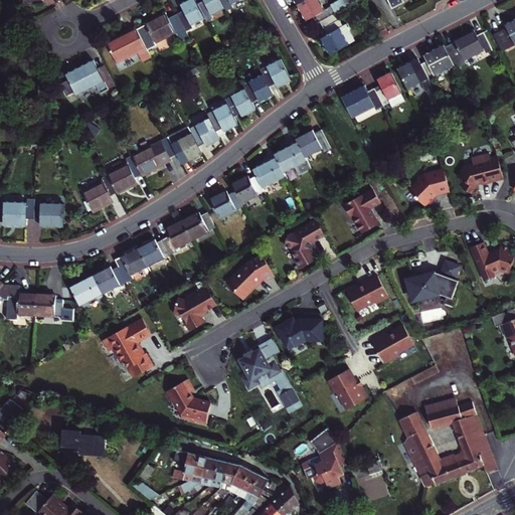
[(178,13),(186,30),(193,27),(191,24),(205,17),(198,3),(196,0),(188,0),(181,4),(184,10),(178,13)]
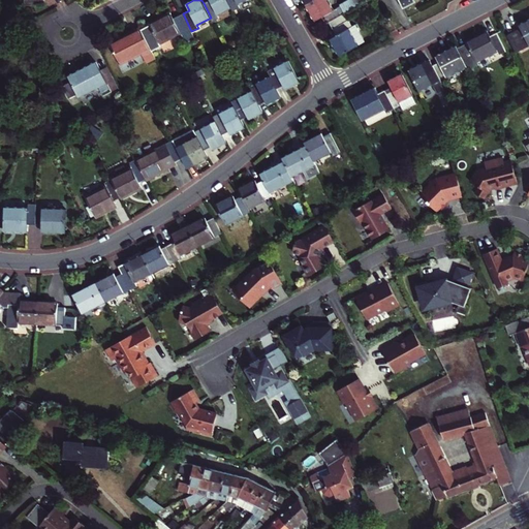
[(227,0),(209,0),(204,3),(211,18),(213,21),(219,18),(217,14),(231,7),(227,0)]
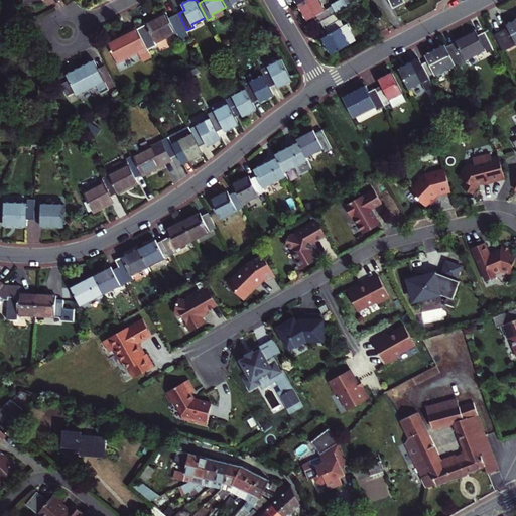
[(222,0),(226,7),(227,10),(234,7),(232,4),(239,0),(222,0)]
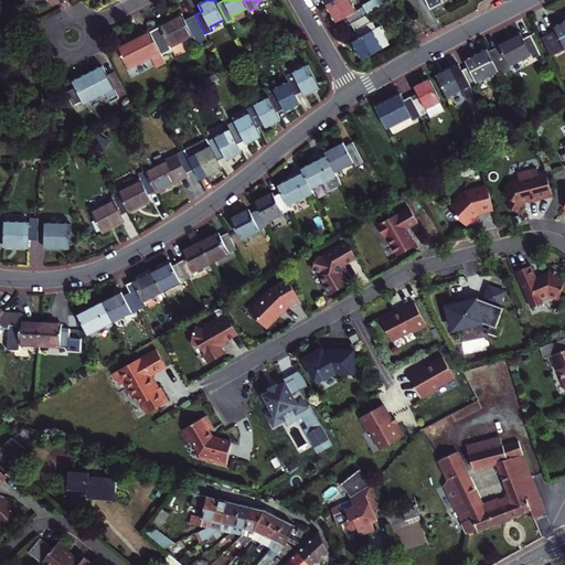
[(349,0),(331,0),(324,3),(336,22),(342,18),(347,25),(350,23),(363,16),(359,8),(355,10),(349,0)]
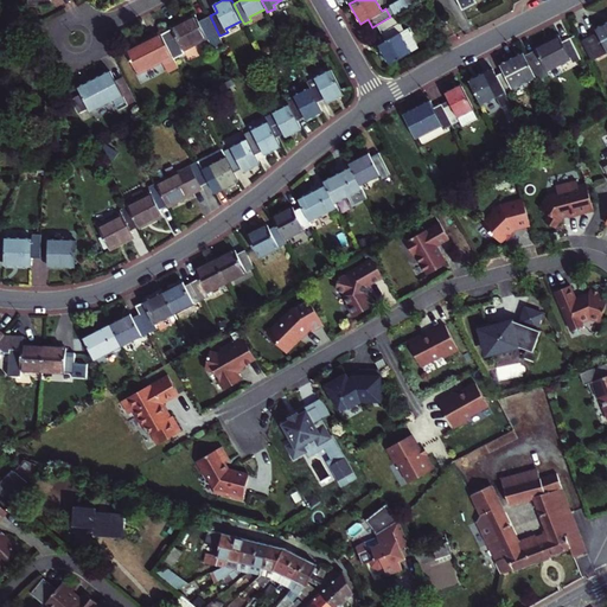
[(390,17),(394,14),(407,7),(402,0),(400,0),(385,8),(390,17)]
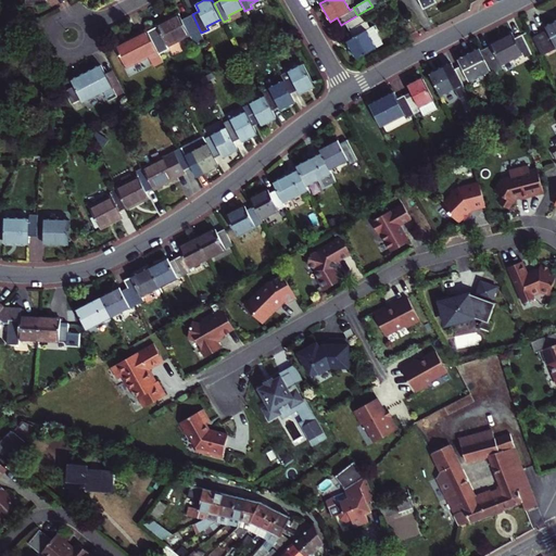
[(420,0),(426,9),(438,2),(437,0),(420,0)]
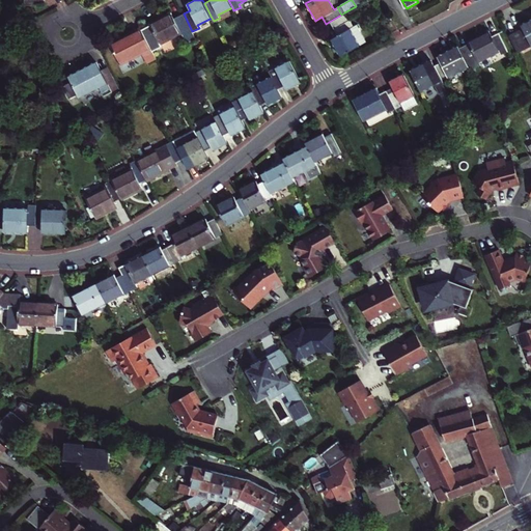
[(183,36),(192,31),(184,14),(173,19),(170,12),(149,23),(150,25),(142,29),(152,51),(161,46),(160,44),(180,33),(183,36)]
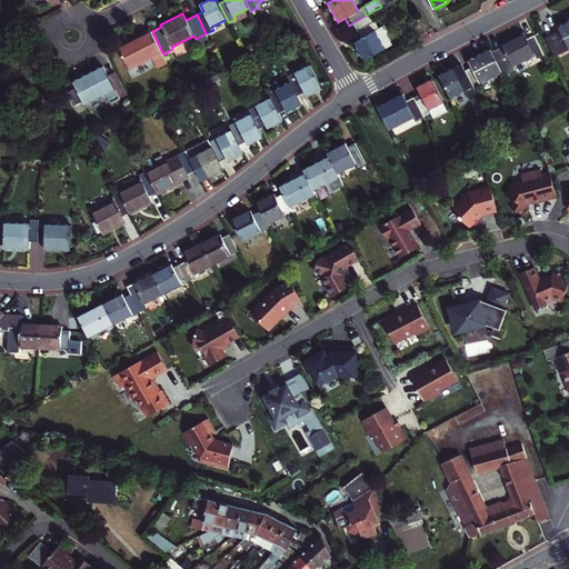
[(366,16),(352,23),(361,38),(355,41),(365,59),(383,48),(383,47),(389,43),(380,27),(378,29),(369,13),(366,16)]
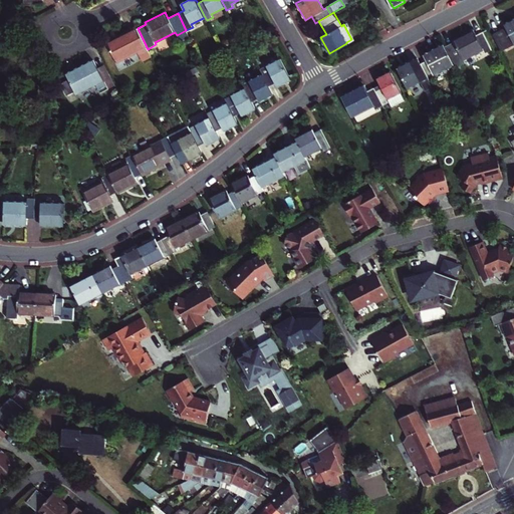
[(377,31),(386,27),(377,14),(373,16),(375,20),(372,22),(377,31)]
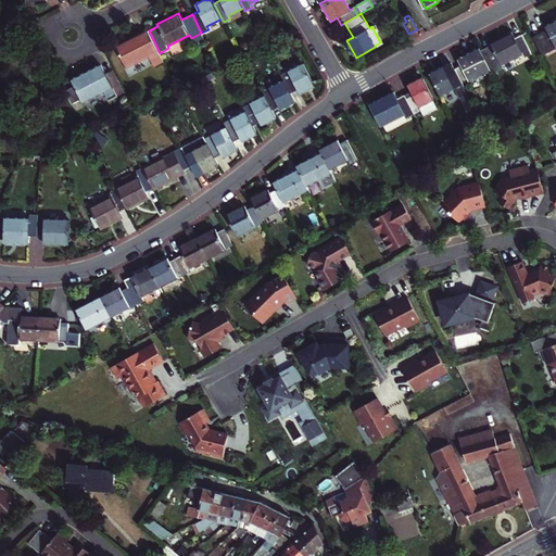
[(533,43),(543,62),(555,54),(555,26),(547,32),(548,35),(533,43)]
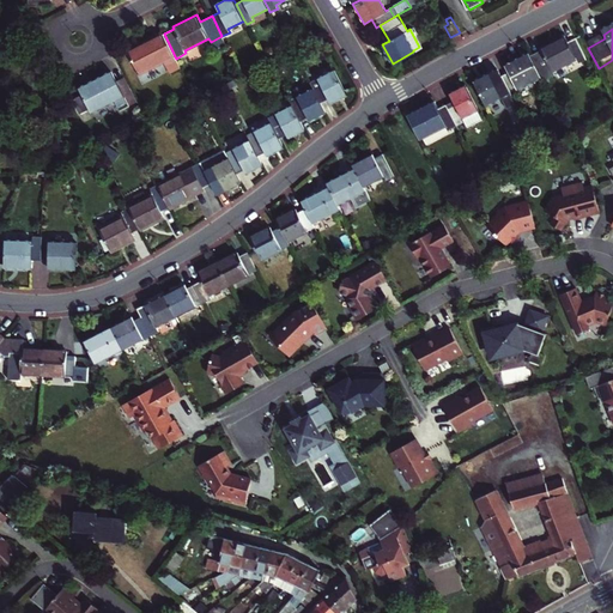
[(164,34),(162,31),(127,49),(139,73),(163,61),(167,68),(178,62),(176,59),(164,34)]
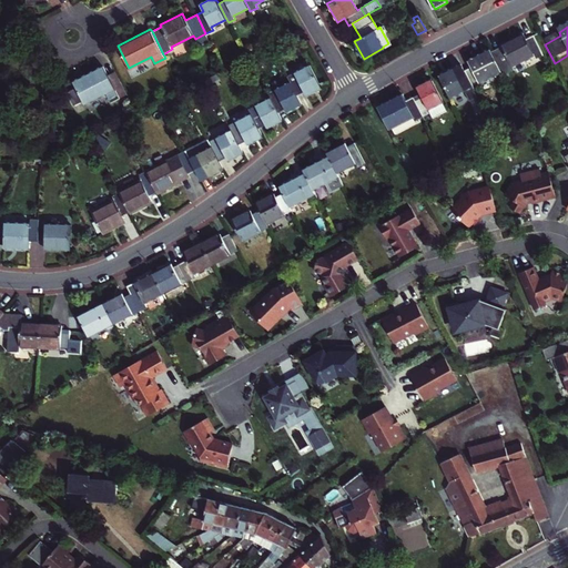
[(511,68),(534,57),(536,60),(544,56),(534,37),(526,41),(523,34),(500,46),(511,68)]
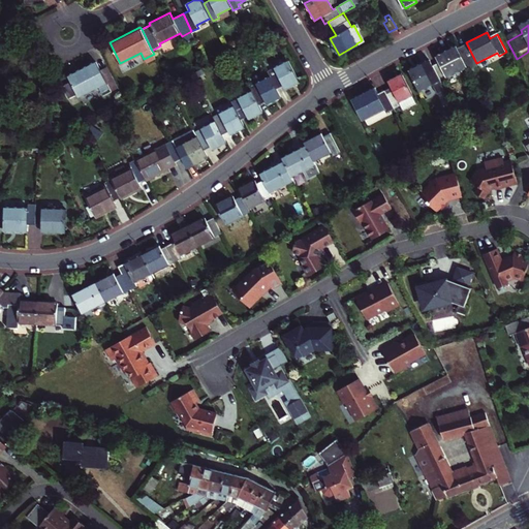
[(431,65),(441,87),(448,83),(446,79),(461,71),(450,51),(436,58),(438,62),(431,65)]
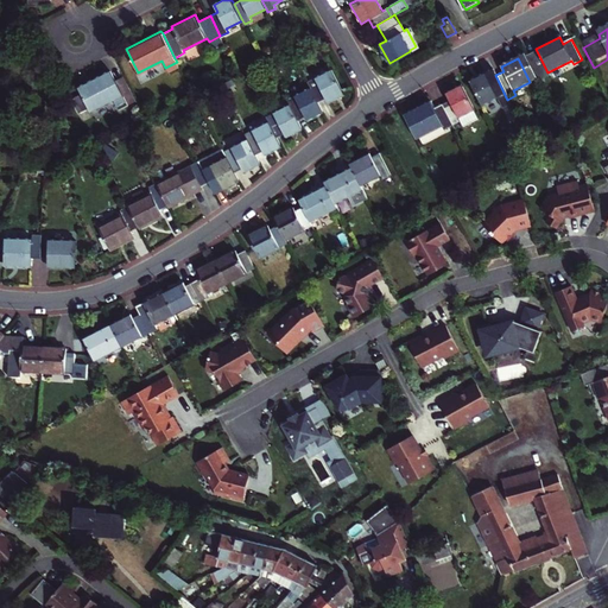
[(306,81),(309,87),(317,101),(324,97),(325,101),(342,93),(330,69),(306,81)]
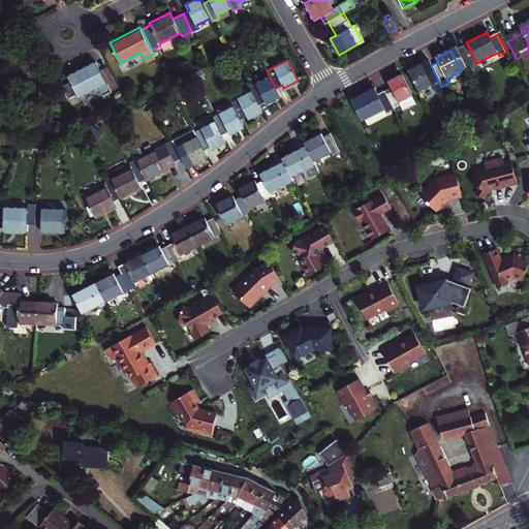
[(95,61),(68,75),(70,81),(76,94),(79,96),(93,88),(99,88),(101,93),(110,89),(106,82),(100,70),(95,61)]
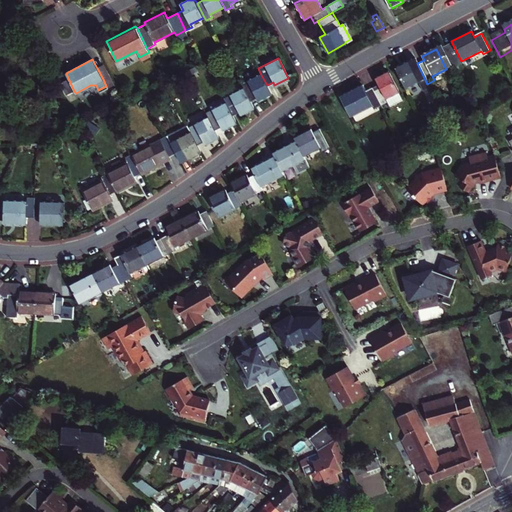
[(106,63),(97,68),(103,79),(112,74),(106,63)]
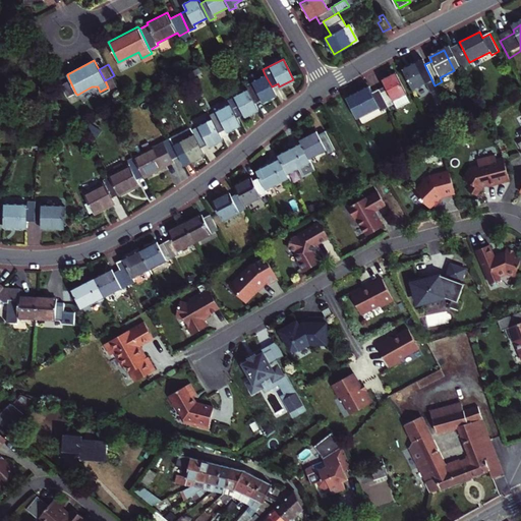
[(417,64),(403,71),(413,92),(427,84),(429,88),(435,85),(424,64),(419,67),(417,64)]
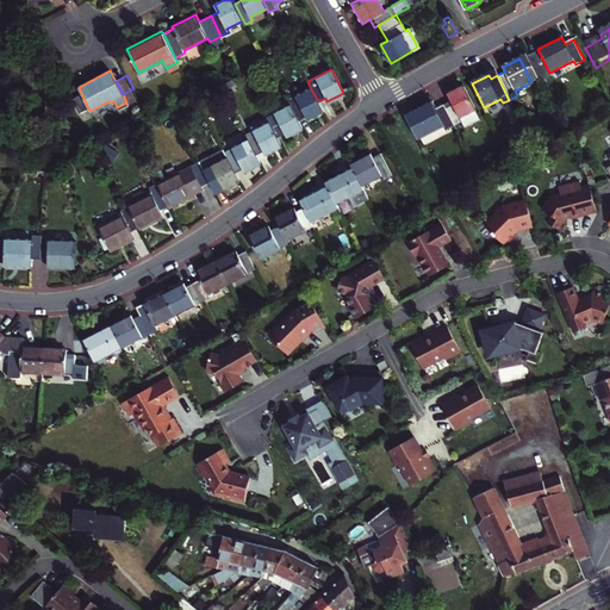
[(323,111),(318,101),(310,87),(287,98),(290,103),(298,119),(305,116),(306,119),(323,111)]
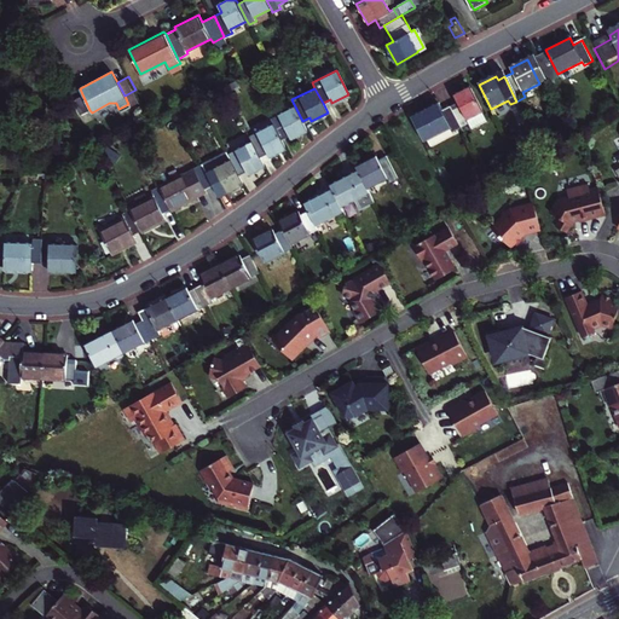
[(450,106),(462,131),(470,126),(468,121),(484,113),(472,88),(456,97),(458,102),(450,106)]
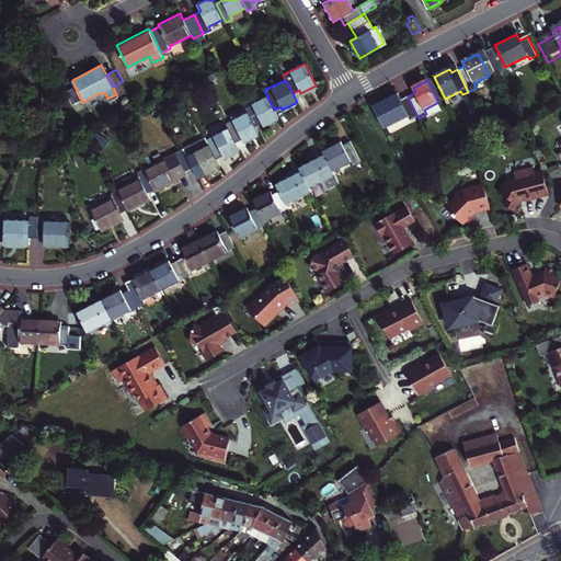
[(81,100),(75,86),(65,91),(71,104),(81,100)]
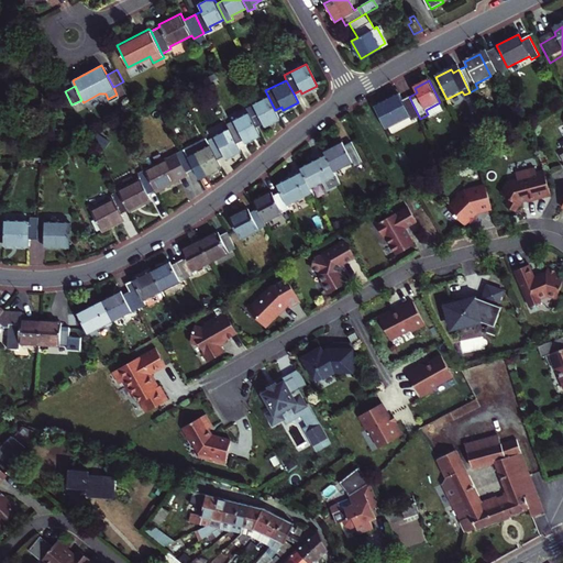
[(275,110),(267,95),(244,107),(247,112),(254,125),(262,122),(263,124),(279,117),(275,110)]
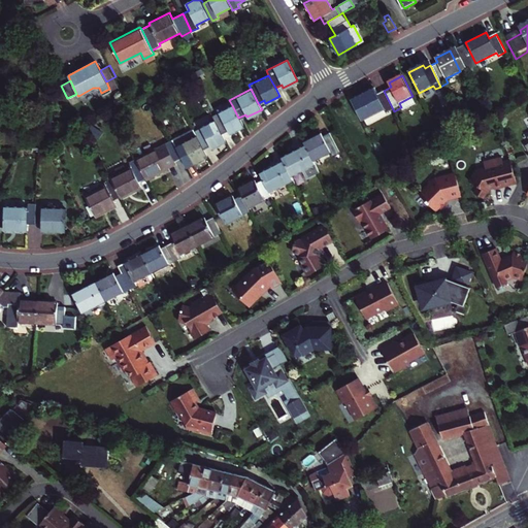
[(352,104),(362,123),(387,109),(389,114),(394,111),(384,91),(378,93),(376,89),(351,102),(352,104)]
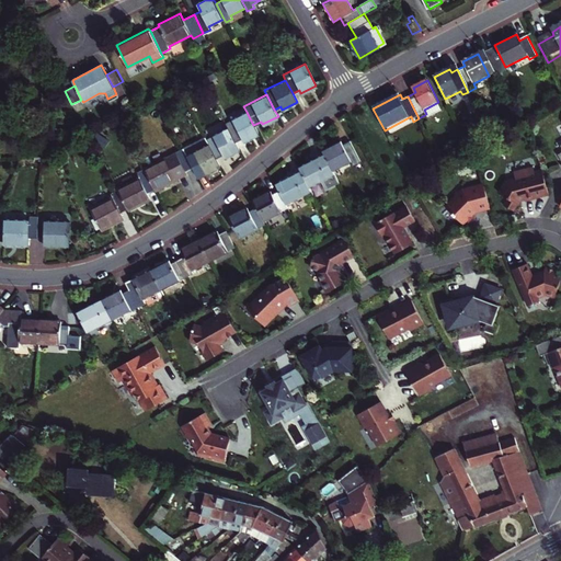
[(258,134),(253,125),(247,112),(226,122),(228,126),(236,140),(241,138),(242,141),(258,134)]
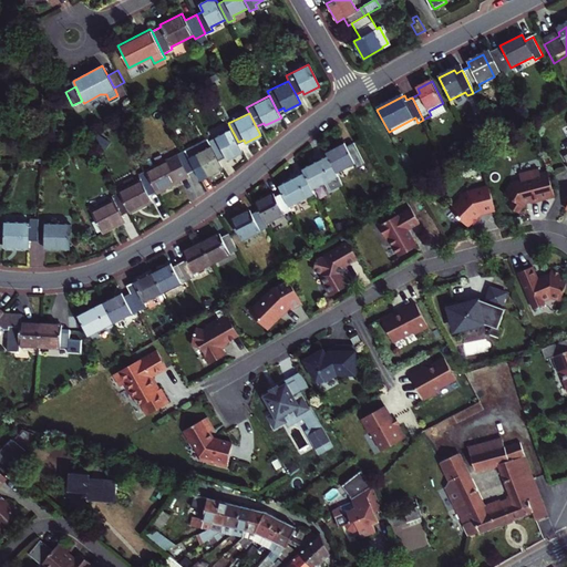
[(238,142),(230,127),(208,138),(218,157),(225,154),(226,157),(241,148),(238,142)]
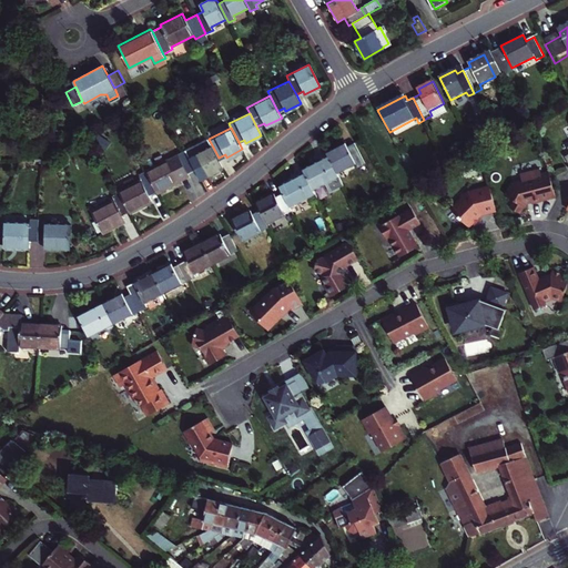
[(206,135),(184,146),(198,173),(204,170),(206,173),(222,164),(219,158),(209,139),(206,135)]
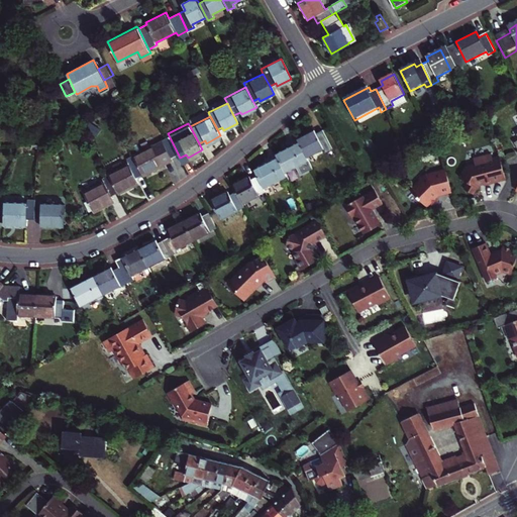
[(313,128),(297,137),(299,140),(300,144),(306,156),(322,147),(324,150),(331,147),(321,129),(315,132),(313,128)]
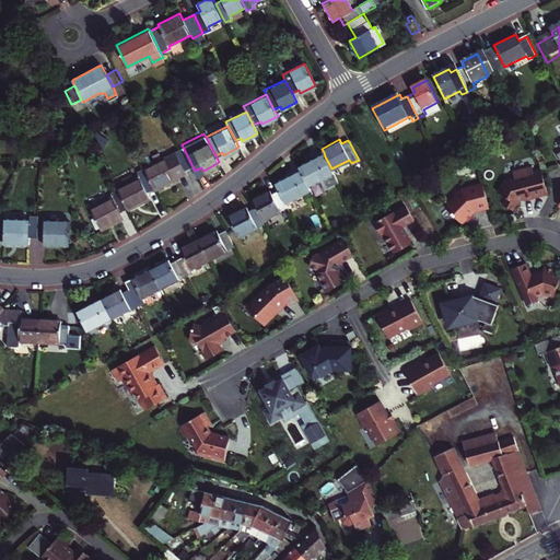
[(326,188),(338,182),(331,168),(325,156),(324,152),(317,156),(299,165),(301,170),(308,186),(322,179),(326,188)]
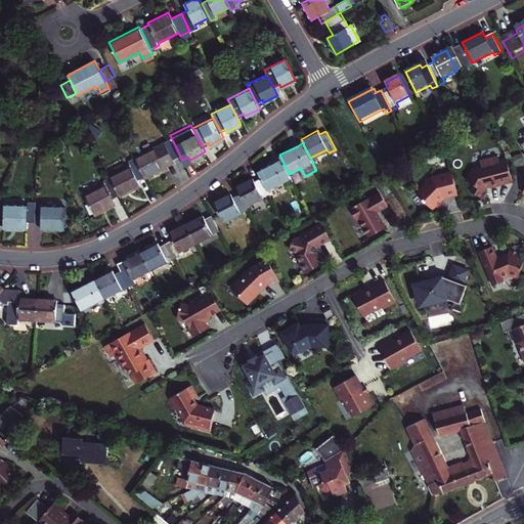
[(165,144),(162,145),(169,160),(163,163),(165,168),(175,163),(165,144)]
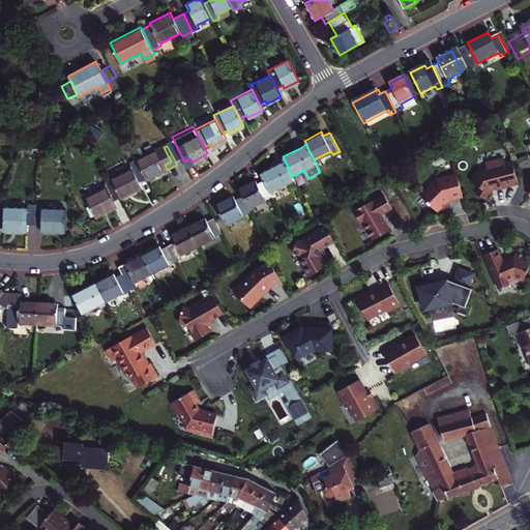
[(164,147),(137,162),(137,163),(146,179),(146,180),(167,170),(165,165),(171,162),(164,147)]
